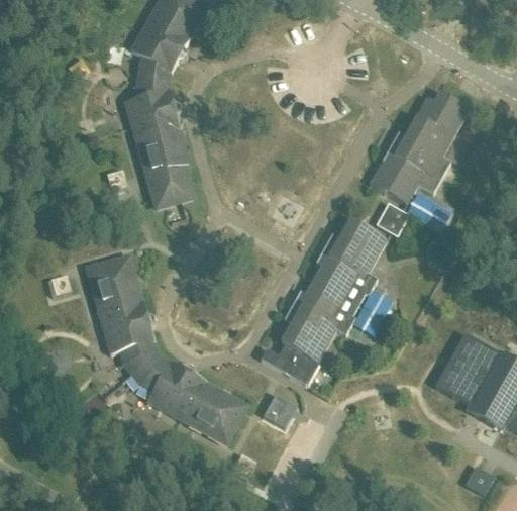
[(136,97),(123,101),(154,211),(195,200),(185,165),(189,164),(181,133),(174,116),(176,115),(178,113),(179,110),(179,108),(178,106),(175,104),(173,103),(170,104),(168,90),(170,74),(175,62),(178,62),(180,62),(182,61),(184,59),(185,57),(185,54),(185,52),(183,48),(208,4),(200,0),(160,0),(159,3),(157,2),(130,49),(141,57),(138,62),(134,91),(136,97)]
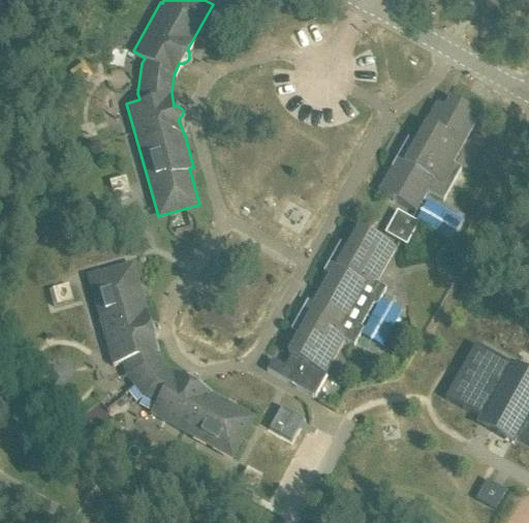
[(408,134),(378,187),(414,208),(426,189),(441,198),(461,164),(452,159),(479,111),(449,94),(444,103),(437,99),(414,139),(408,134)]
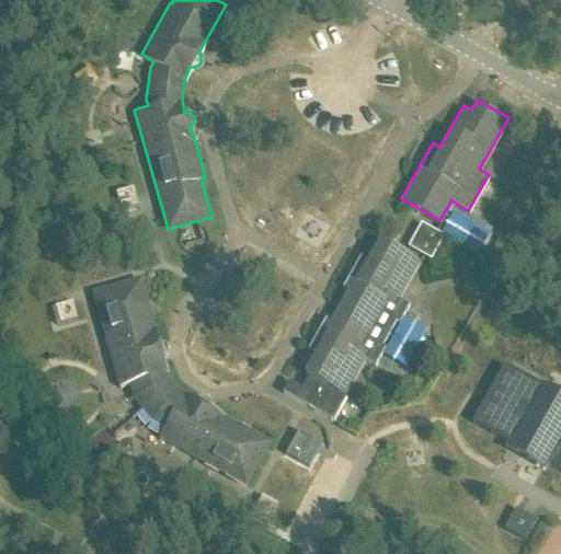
[(132,183),(115,188),(119,205),(137,200),(132,183)]
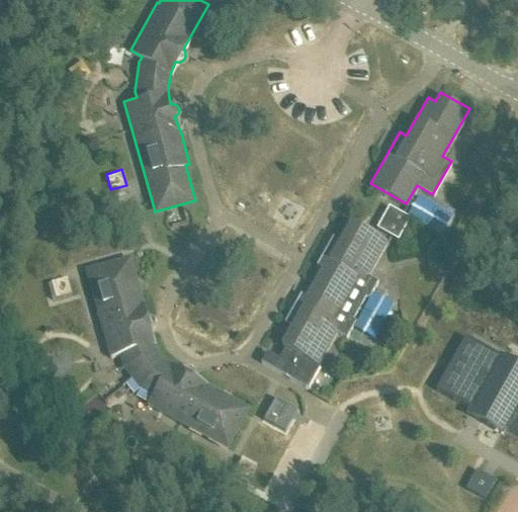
[(389,202),(375,225),(397,236),(409,215),(389,202)]
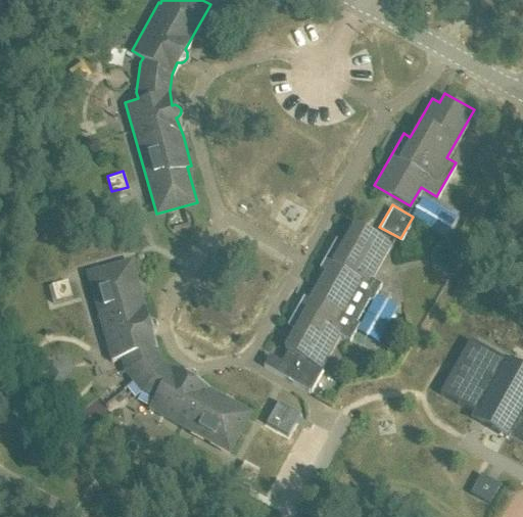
[(371,298),(381,281),(371,275),(390,241),(353,221),(342,241),(336,237),(321,265),(320,266),(325,269),(308,297),(303,294),(303,295),(287,324),(294,327),(283,346),(285,347),(287,347),(281,359),(269,351),(263,363),(310,389),(322,368),(320,367),(339,332),(348,338),(359,321),(355,320),(369,296),(371,298)]
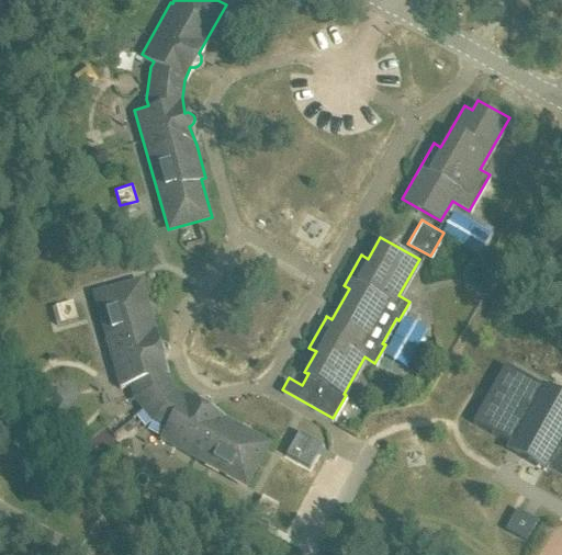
[(138,279),(96,291),(109,339),(107,340),(120,384),(130,381),(134,396),(152,418),(165,426),(159,434),(200,457),(201,455),(245,479),(267,441),(236,423),(237,421),(211,406),(210,408),(197,401),(198,399),(171,384),(164,355),(160,355),(157,342),(159,341),(150,313),(148,313),(138,279)]
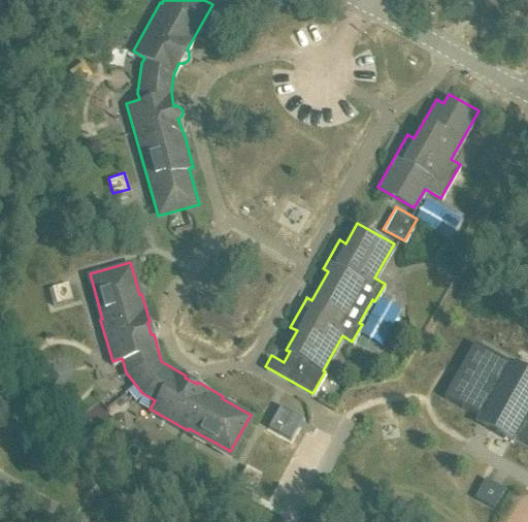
[(67,280),(52,285),(56,300),(72,296),(67,280)]
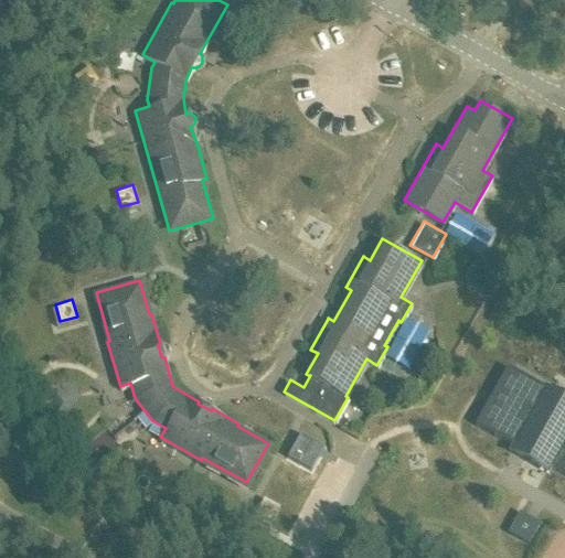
[(564,400),(543,389),(546,384),(508,362),(475,420),(512,441),(510,444),(548,467),(551,462),(564,470),(564,400)]
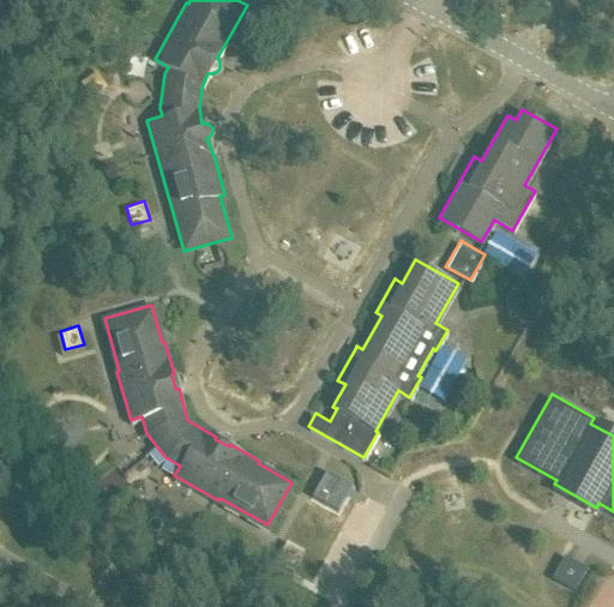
[(338,506),(353,481),(326,467),(312,493),(338,506)]
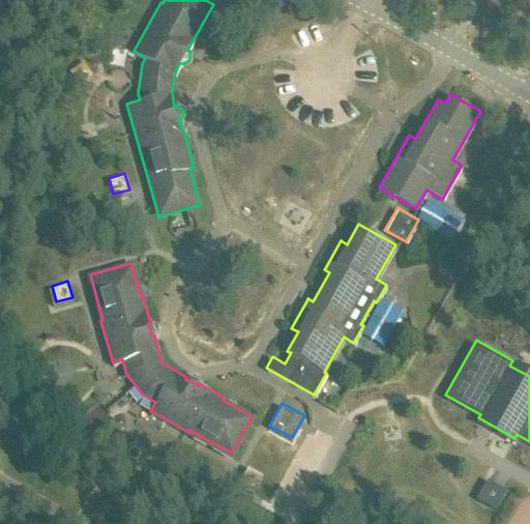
[(247,465),(239,479),(254,488),(262,473),(247,465)]
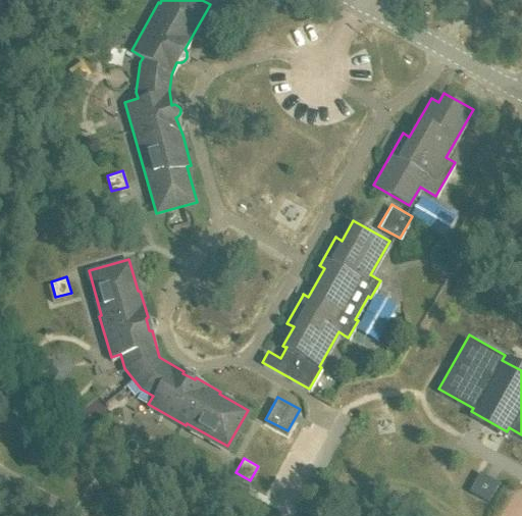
[(474,481),(470,488),(488,498),(499,480),(480,470),(480,471),(484,473),(478,483),(474,481)]
